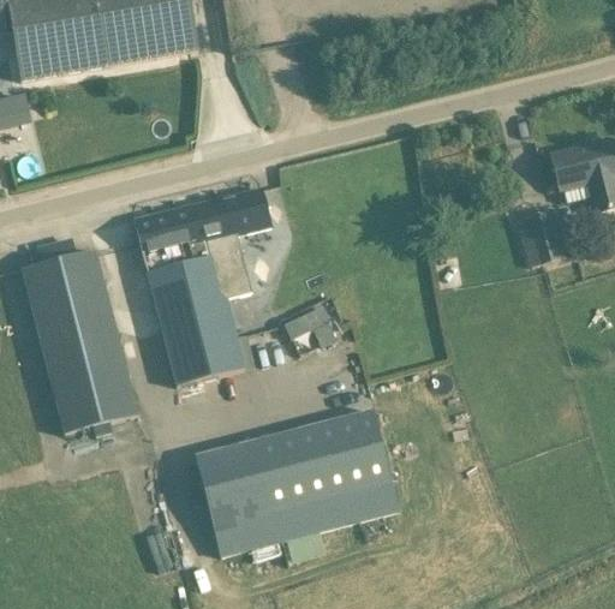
[(0,0),(0,31),(13,30),(7,0),(0,0)]
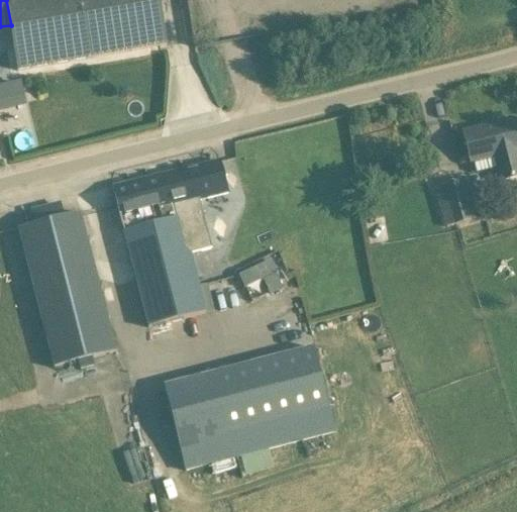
[(165,42),(163,30),(158,0),(6,0),(11,25),(16,61),(17,67),(165,42)]
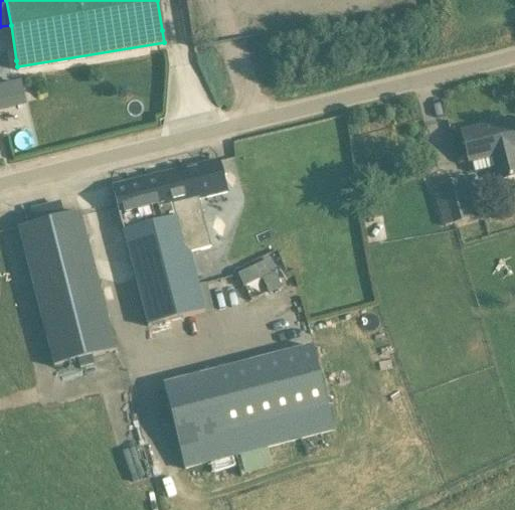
[(514,175),(514,143),(509,117),(504,118),(503,115),(499,113),(492,115),(489,119),(490,122),(462,129),(470,160),(492,155),(498,179),(514,175)]
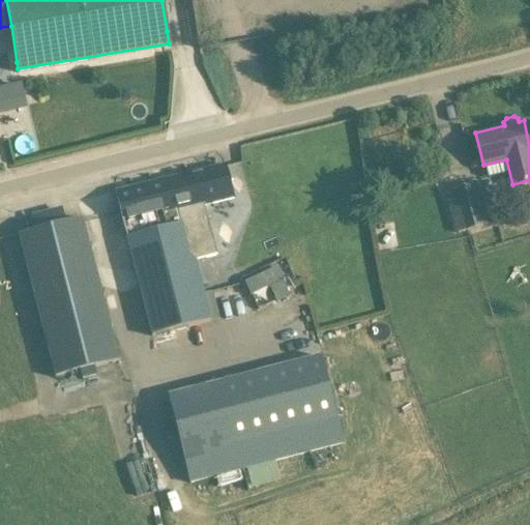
[(196,257),(217,251),(205,202),(234,195),(226,162),(145,182),(145,181),(143,181),(143,182),(119,188),(118,187),(116,188),(120,205),(154,331),(211,317),(196,257)]
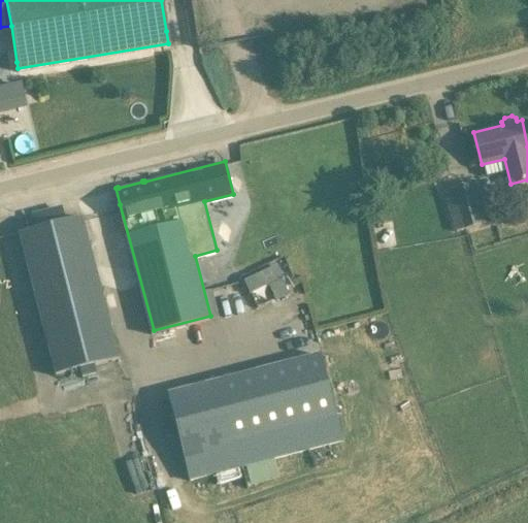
[(472,182),(454,187),(463,226),(482,222),(472,182)]
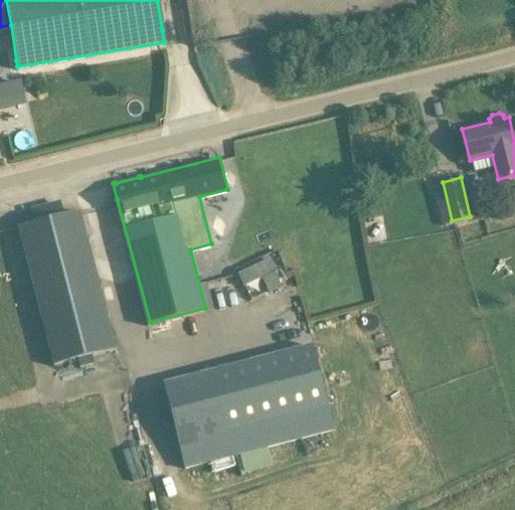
[(92,353),(116,347),(80,208),(19,223),(54,362),(77,356),(79,364),(94,361),(92,353)]
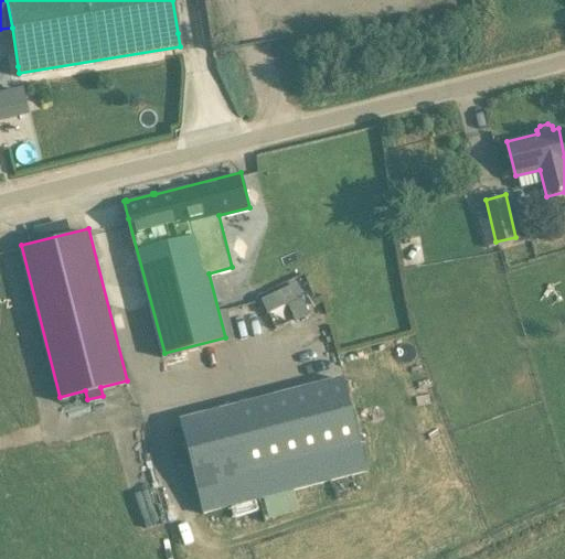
[(263,296),(269,310),(287,302),(294,316),(308,310),(301,296),(296,281),(263,296)]
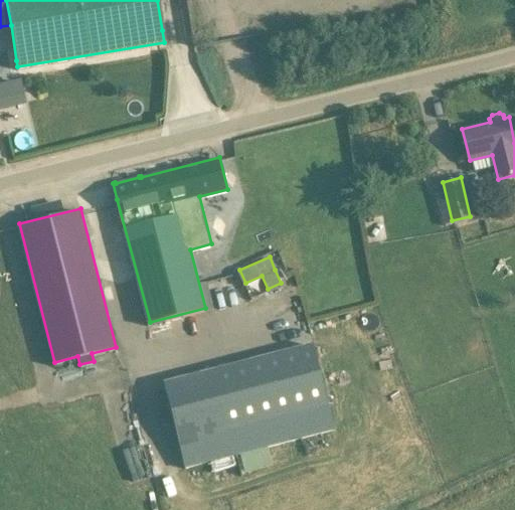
[(164,381),(185,467),(335,427),(313,342),(164,381)]
